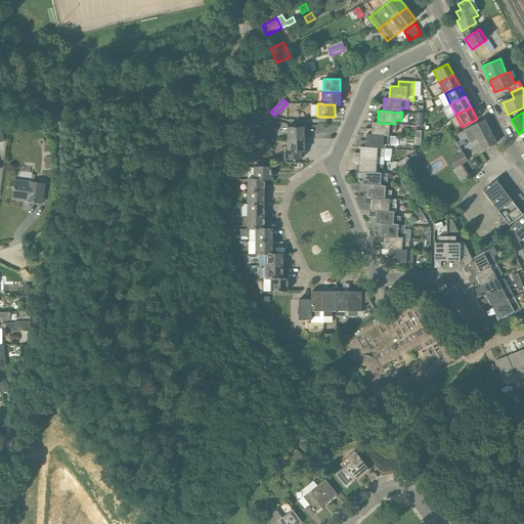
[(477,140),(483,151),(495,144),(483,121),(464,130),(470,143),(477,140)]
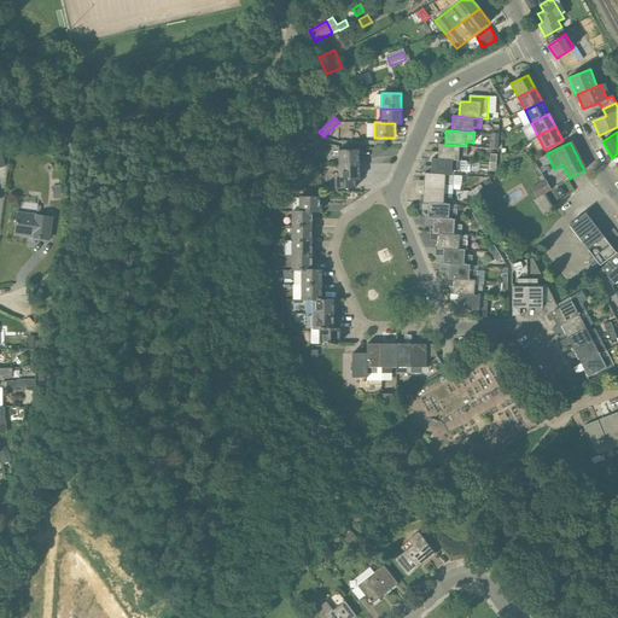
[(439,145),(438,159),(459,161),(459,156),(466,157),(467,146),(466,146),(445,145),(439,145)]
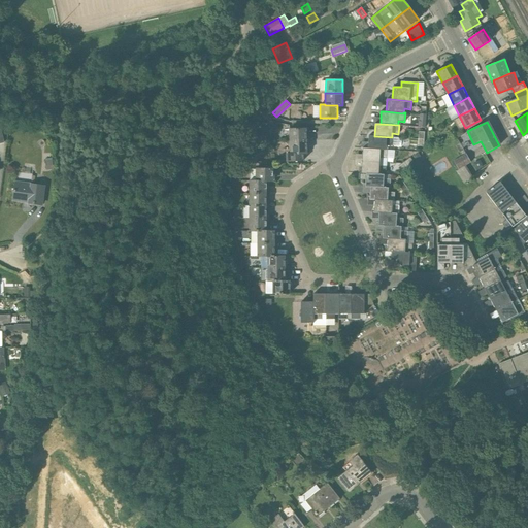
[(290,142),(306,141),(306,128),(290,129),(290,142)]
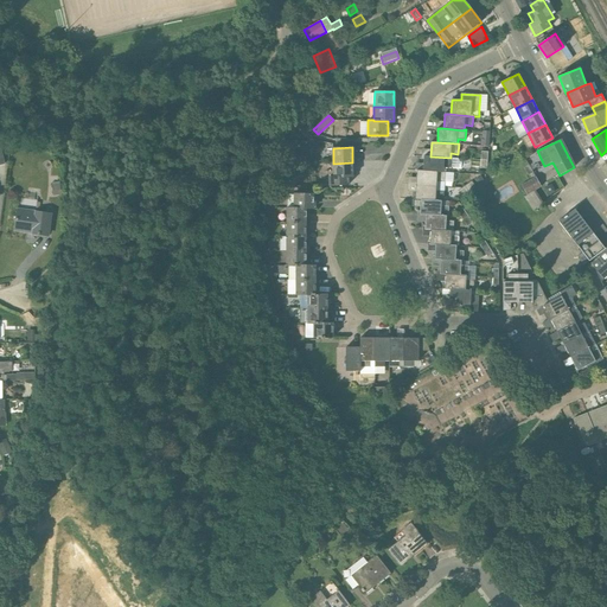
[(425,157),(423,171),(443,172),(443,167),(452,168),(452,158),(451,158),(430,157),(425,157)]
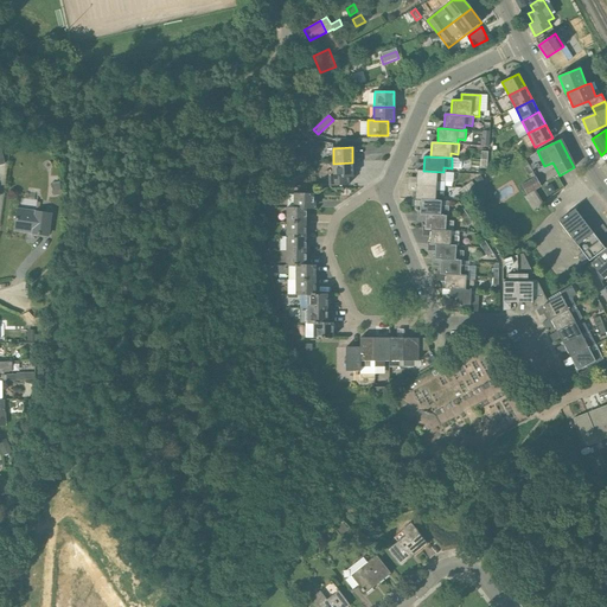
[(350,185),(349,177),(353,177),(352,163),(333,164),(334,177),(328,177),(330,186),(350,185)]
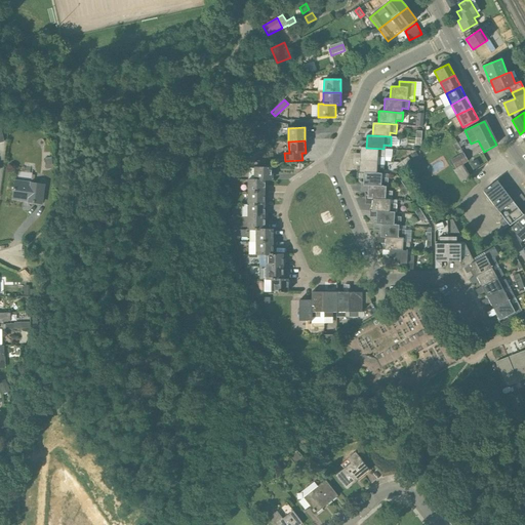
[(361,147),(360,160),(377,161),(377,157),(385,157),(386,149),(384,149),(366,148),(361,147)]
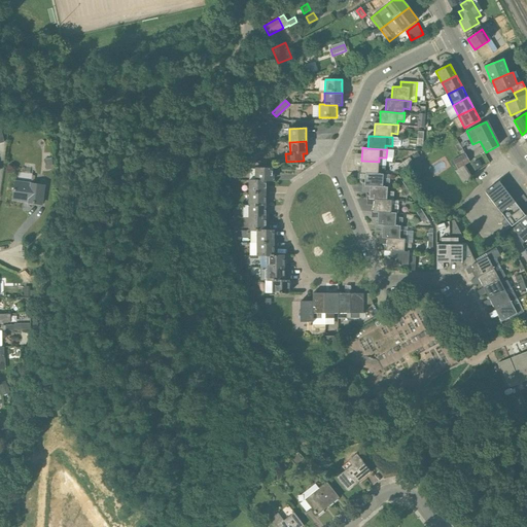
[(458,170),(464,167),(470,163),(465,153),(453,161),(458,170)]
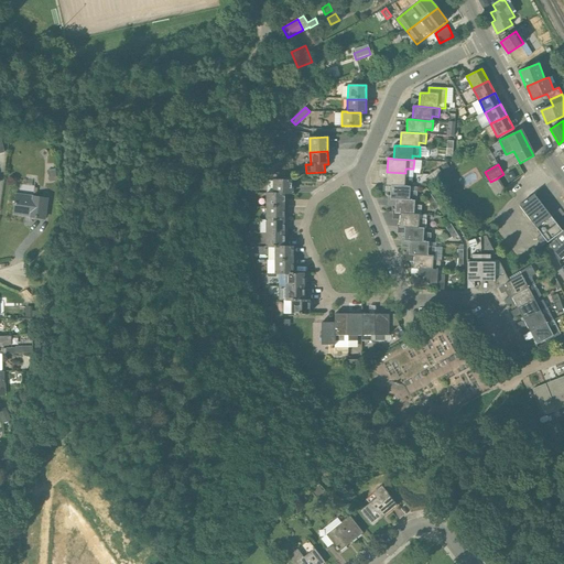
[(432,173),(435,179),(442,174),(438,169),(432,173)]
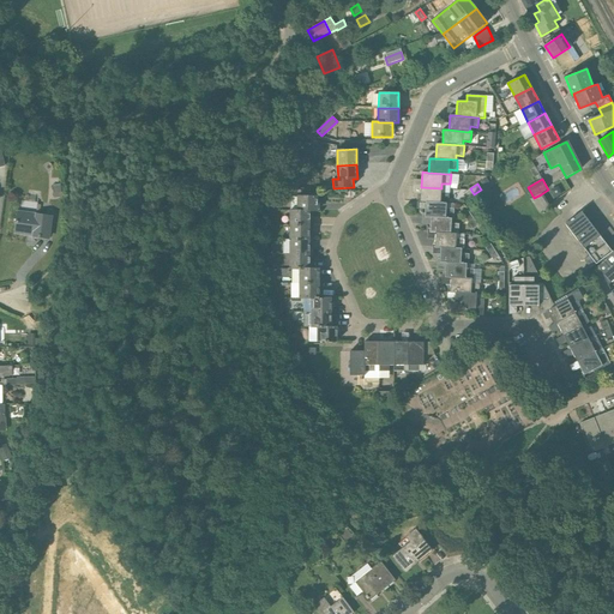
[(53,187),(54,198),(62,197),(61,186),(53,187)]
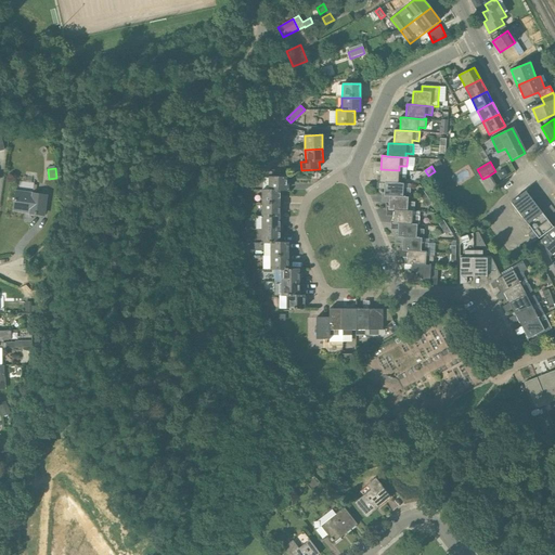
[(385,183),(403,184),(405,184),(405,175),(399,175),(399,170),(381,169),(379,182),(385,183)]
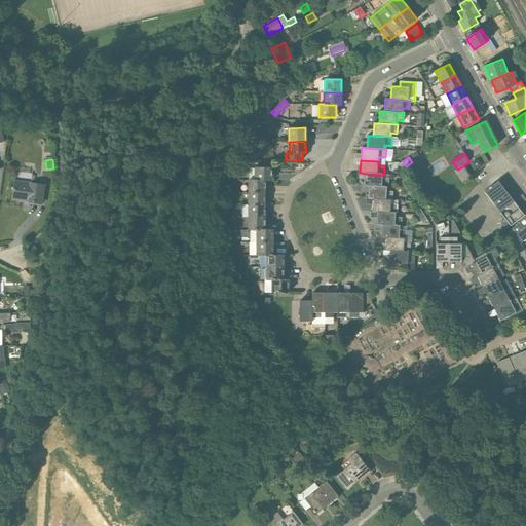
[(400,171),(406,166),(403,161),(397,166),(400,171)]
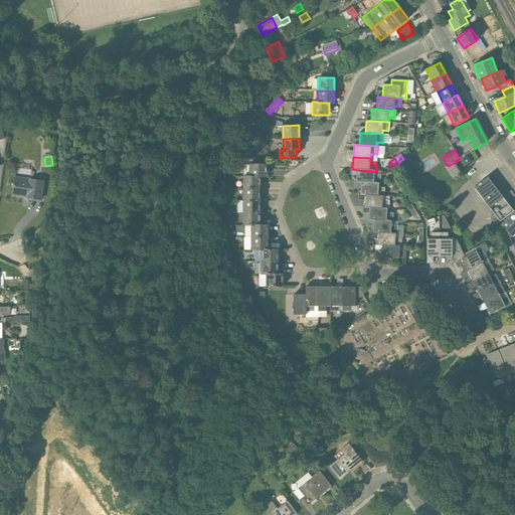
[(235,169),(240,164),(234,159),(230,164),(235,169)]
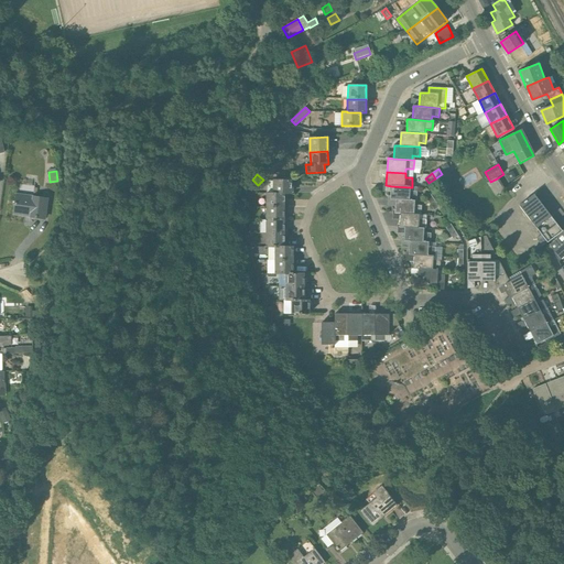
[(497,179),(490,182),(487,183),(496,196),(503,191),(497,179)]
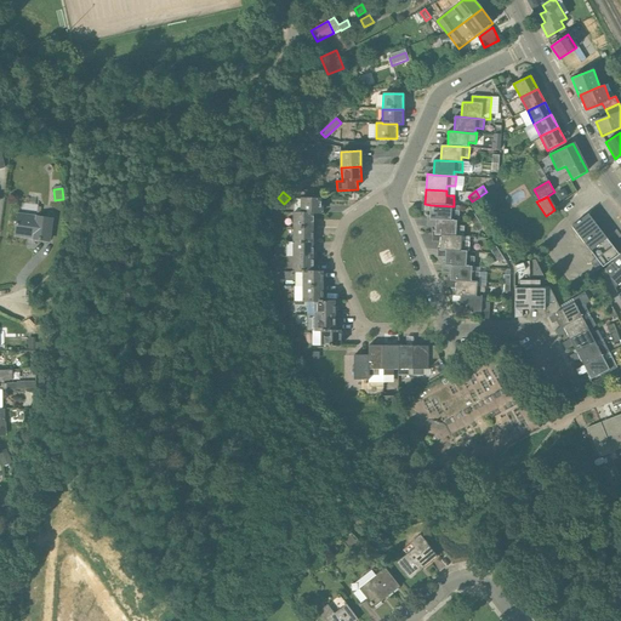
[(301,214),(313,214),(320,214),(322,198),(301,198),(301,212),(301,214)]
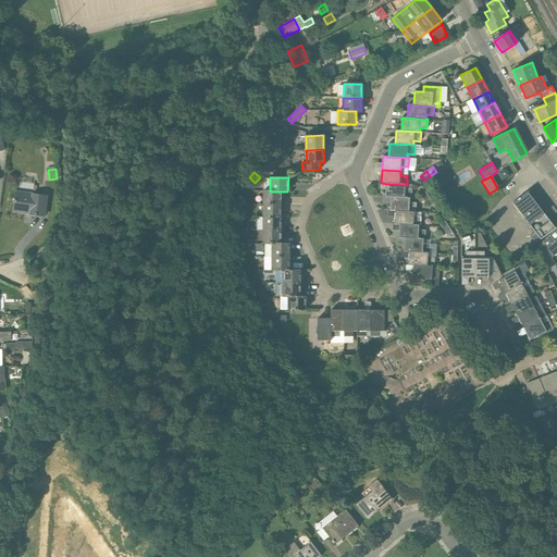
[(391,197),(410,198),(411,198),(412,189),(405,189),(405,185),(386,184),(385,197),(391,197)]
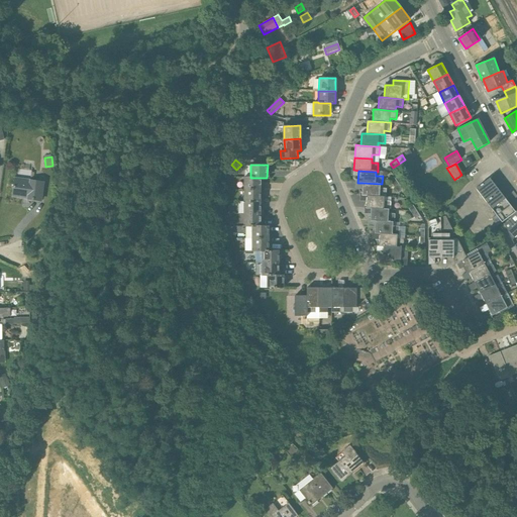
[(30,179),(15,177),(13,196),(28,198),(28,199),(40,201),(43,181),(30,180),(30,179)]
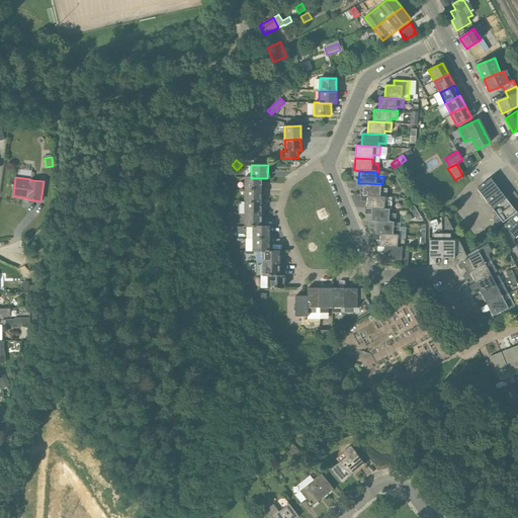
[(245,177),(245,190),(261,190),(261,178),(251,178),(251,177),(245,177)]
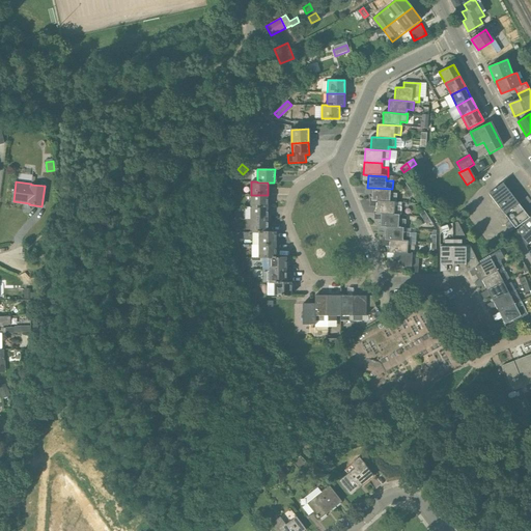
[(404,193),(410,189),(406,183),(400,187),(404,193)]
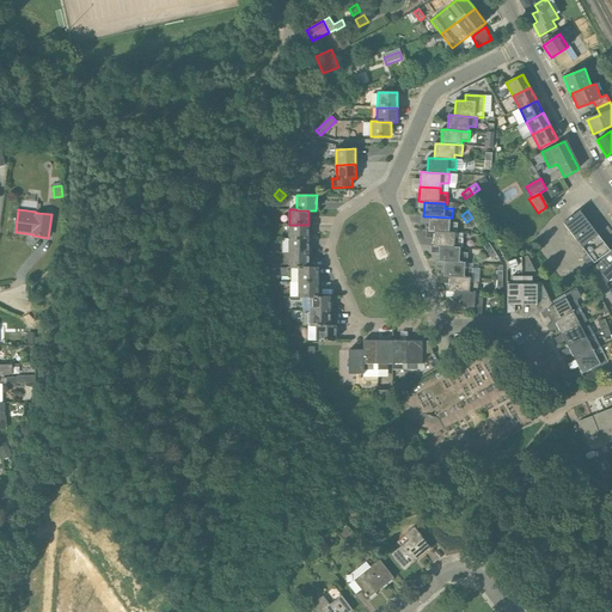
[(604,256),(605,257),(611,251),(580,210),(564,224),(587,255),(582,259),(588,268),(604,256)]
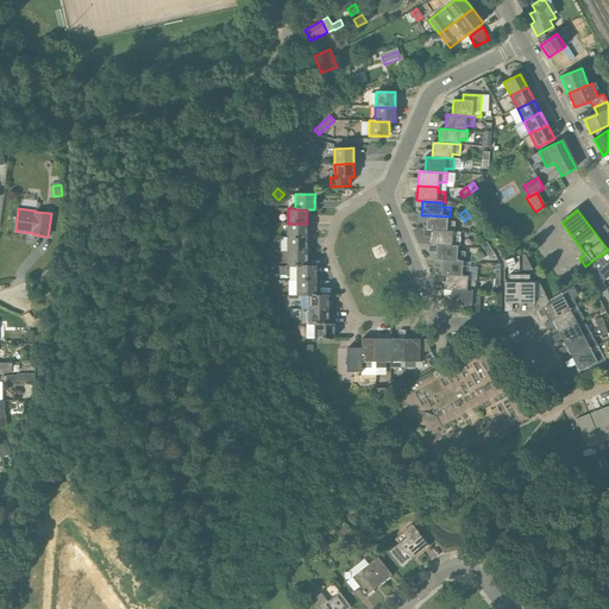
[(432,231),(453,232),(454,232),(456,221),(447,221),(449,217),(427,215),(426,231),(432,231)]
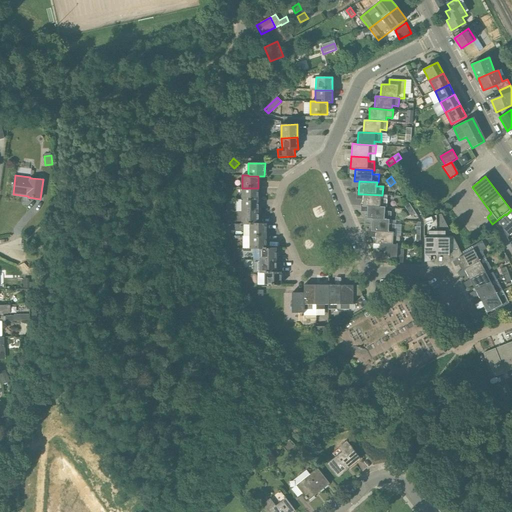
[(395,182),(390,186),(394,191),(399,188),(395,182)]
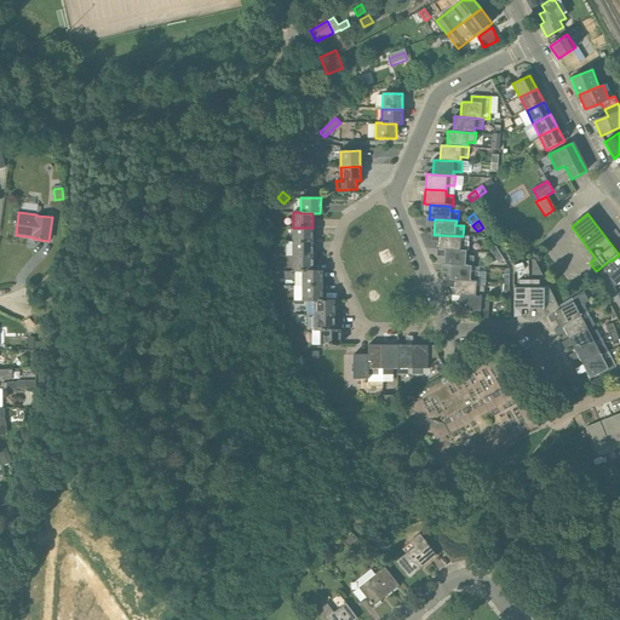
[(292,242),(313,242),(313,228),(293,228),(292,242)]
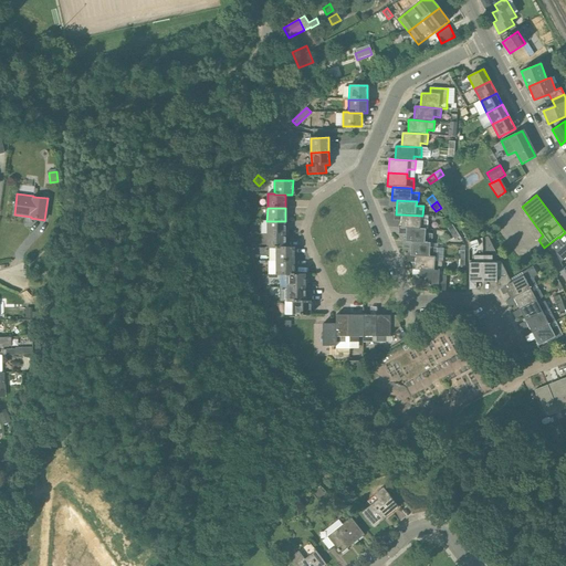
[(407,229),(428,230),(428,220),(421,220),(421,216),(401,215),(401,228),(407,229)]
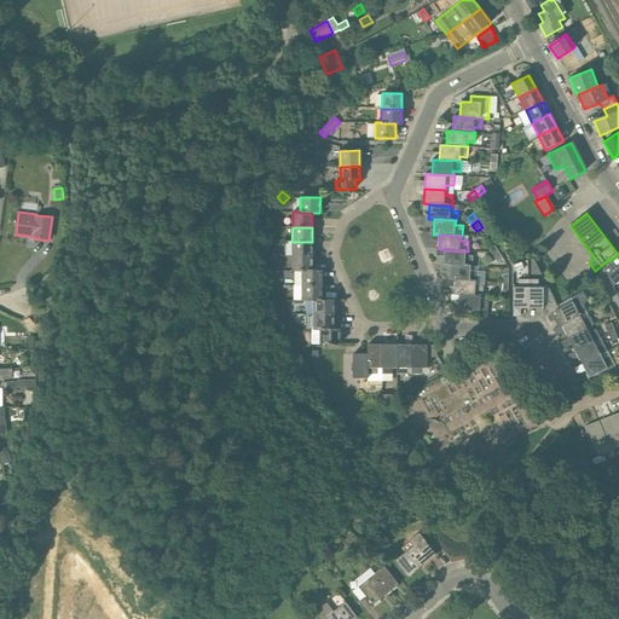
[(291,256),(312,256),(312,242),(291,242),(291,256)]
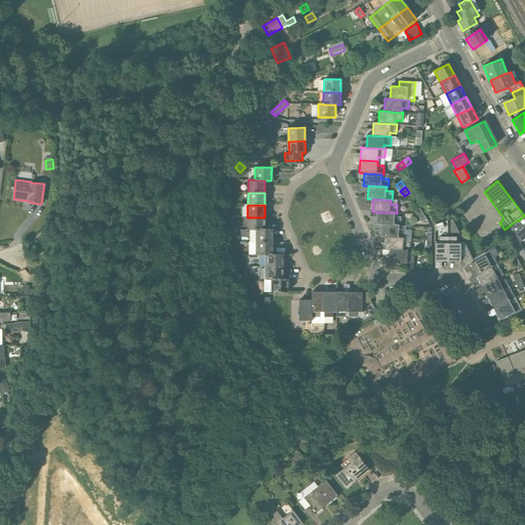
[(417,216),(422,213),(418,207),(413,210),(417,216)]
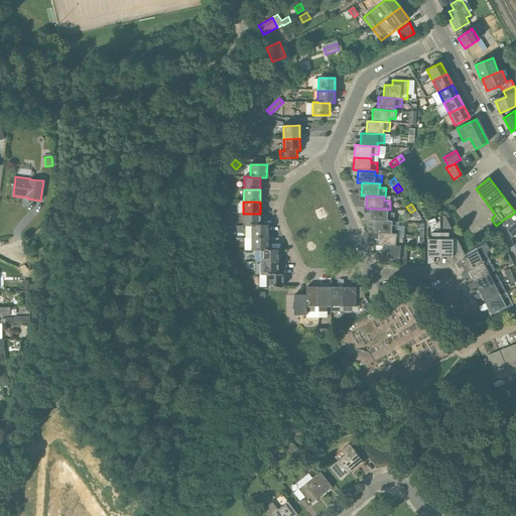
[(375,221),(392,222),(394,222),(394,214),(388,213),(388,210),(371,209),(370,221),(375,221)]
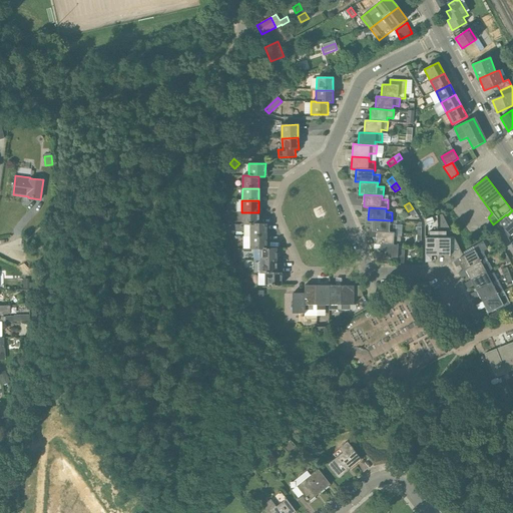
[(413,208),(408,211),(412,217),(417,214),(413,208)]
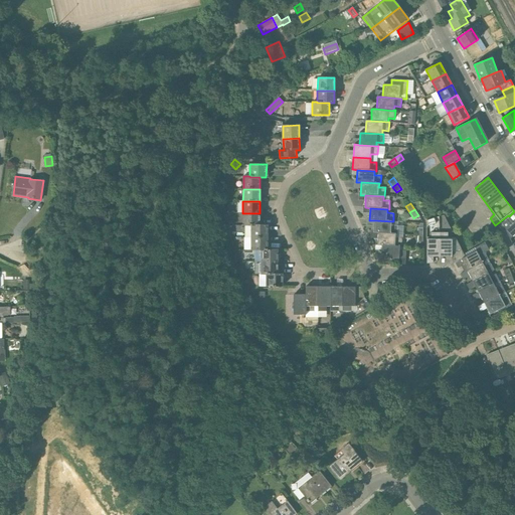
[(250,225),(260,225),(260,213),(242,213),(242,225),(250,225)]
